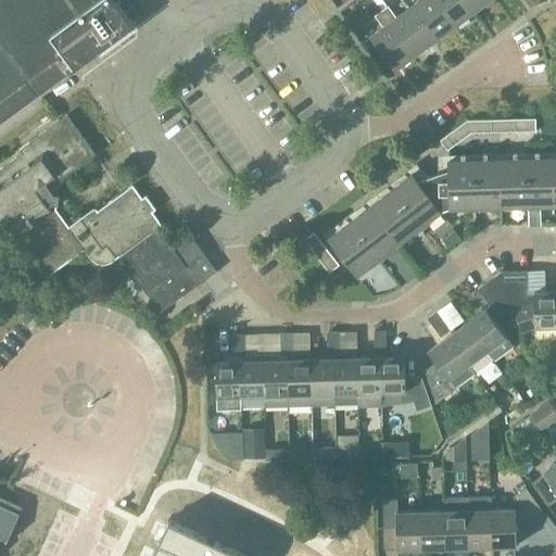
[(0,0),(0,124),(62,79),(79,66),(79,67),(134,27),(113,0),(0,0)]
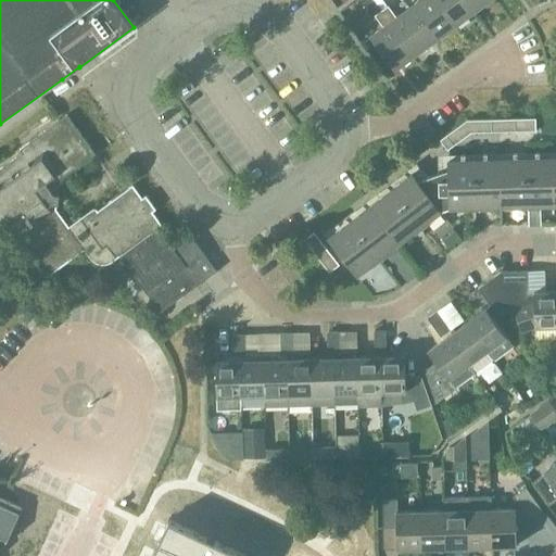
[(359,0),(369,14),(383,3),(381,0),(359,0)]
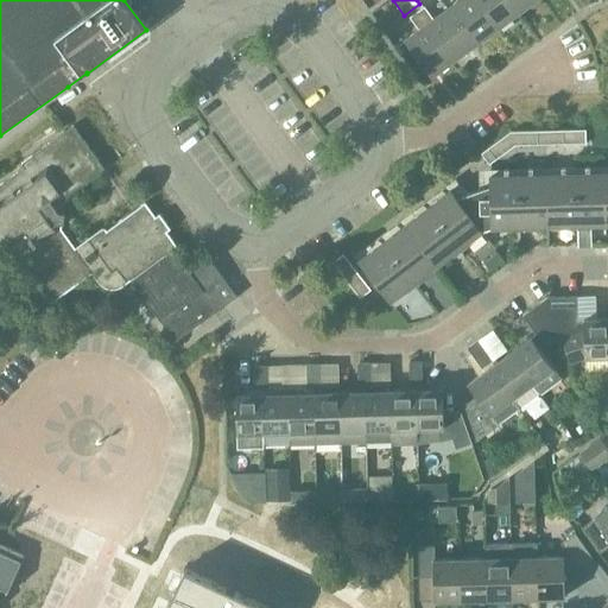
[(498,31),(474,0),(462,0),(449,11),(476,48),(498,31)]
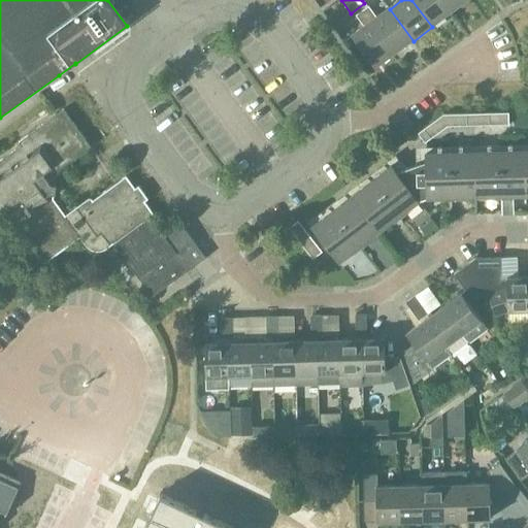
[(411,0),(432,27),(451,13),(440,0),(411,0)]
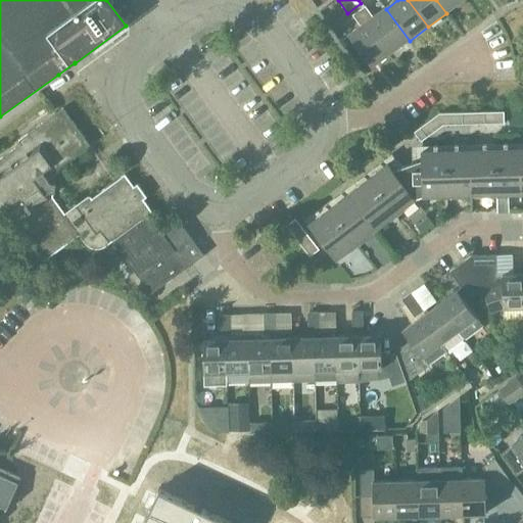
[(464,0),(436,0),(446,13),(464,0)]
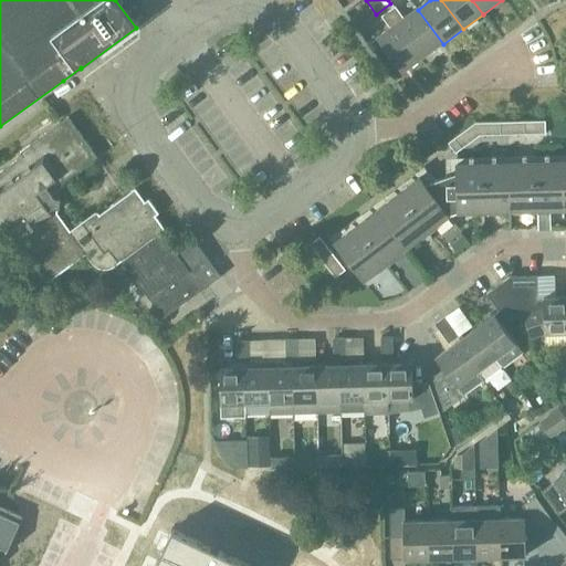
[(443,44),(418,10),(405,19),(395,7),(388,12),(422,59),(443,44)]
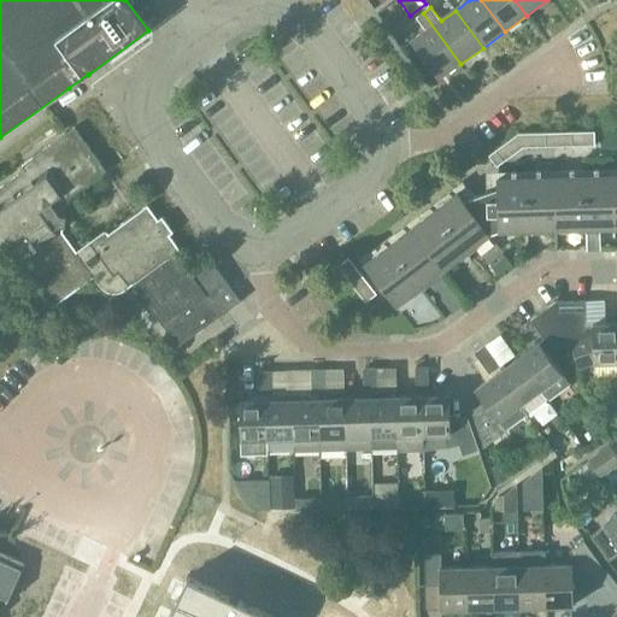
[(460,64),(423,13),(416,19),(425,33),(410,43),(438,81),(460,64)]
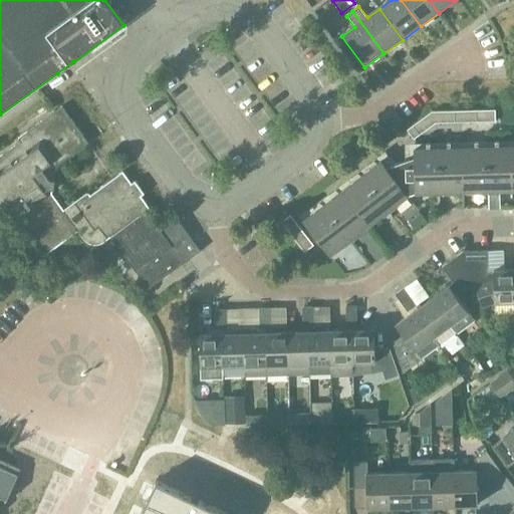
[(88,146),(61,108),(19,141),(21,144),(0,159),(0,171),(3,175),(0,177),(0,200),(43,259),(78,233),(68,220),(70,219),(67,215),(64,211),(60,214),(45,194),(49,191),(55,191),(56,183),(50,182),(46,177),(88,146)]
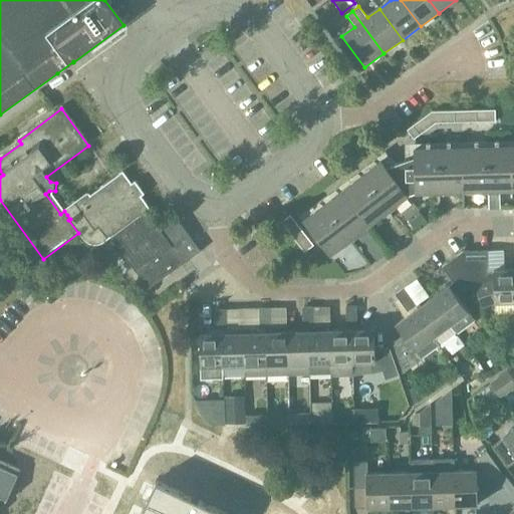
[(489,122),(489,110),(480,111),(481,122),(489,122)]
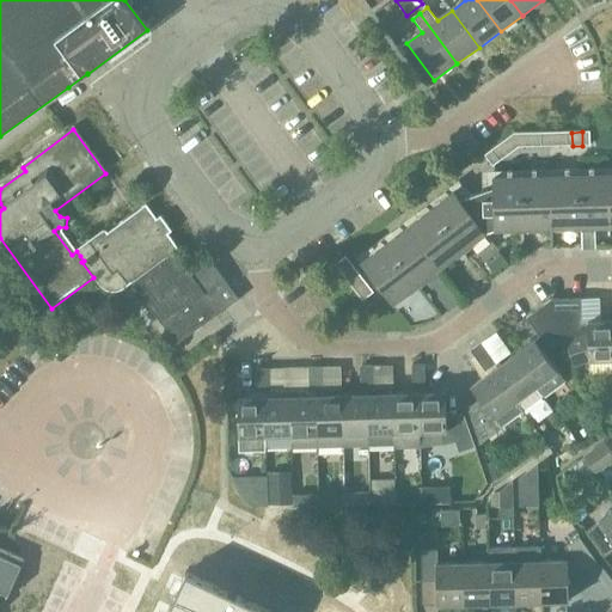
[(592,132),(582,132),(582,146),(593,146),(592,132)]
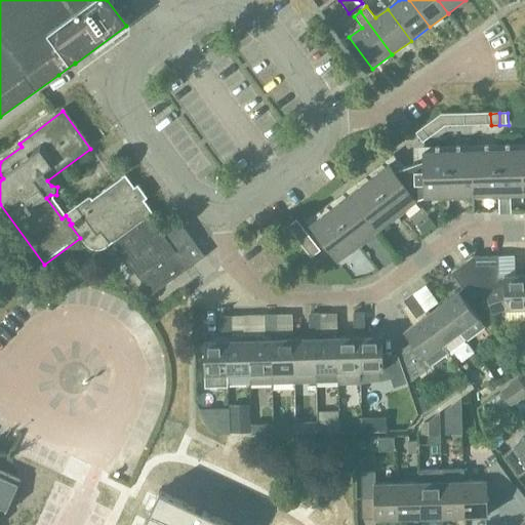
[(455,126),(455,114),(443,115),(447,126),(455,126)]
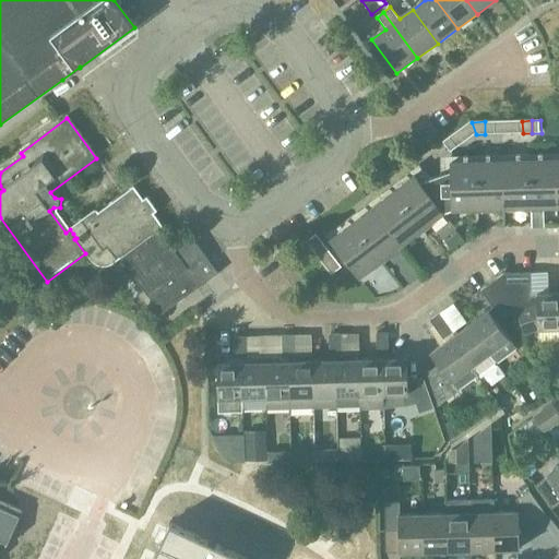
[(495,134),(495,121),(485,121),(485,134),(495,134)]
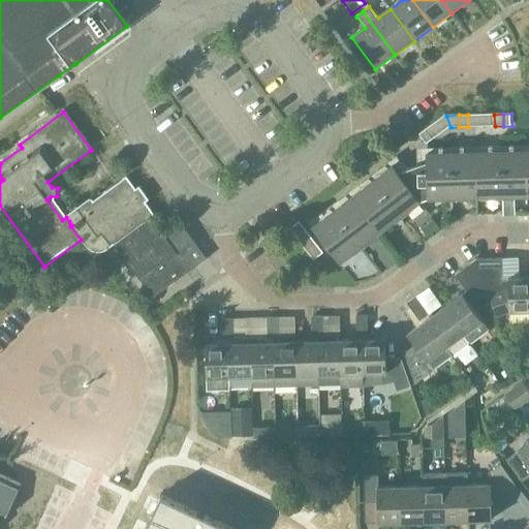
[(476,115),(468,115),(468,127),(477,127),(476,115)]
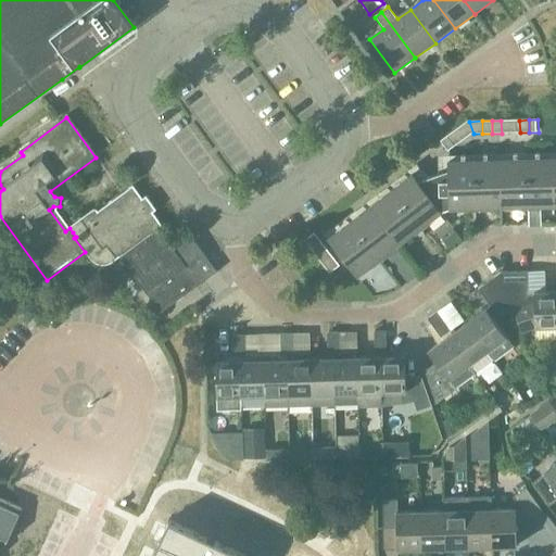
[(510,121),(501,121),(502,134),(510,133),(510,121)]
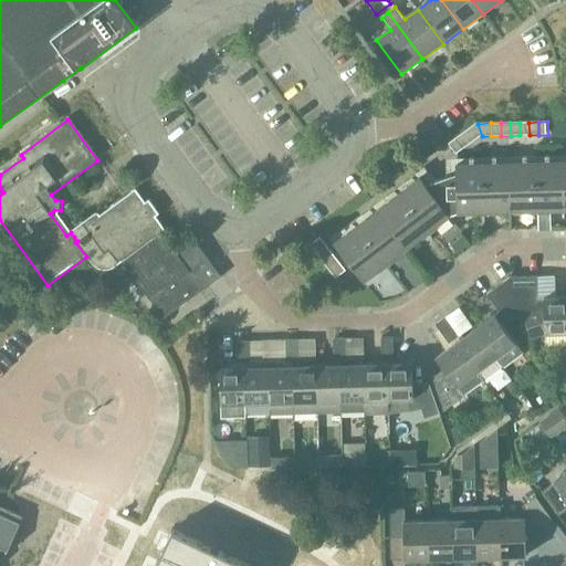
[(528,123),(520,123),(520,135),(530,135),(528,123)]
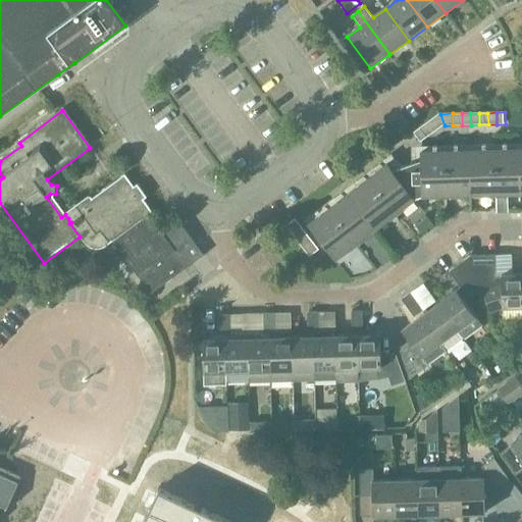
[(445,125),(440,114),(432,120),(438,129),(445,125)]
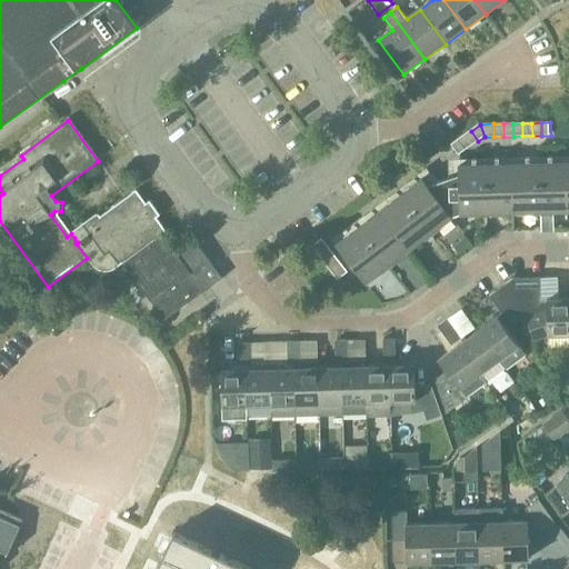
[(478,141),(471,131),(465,136),(472,146),(478,141)]
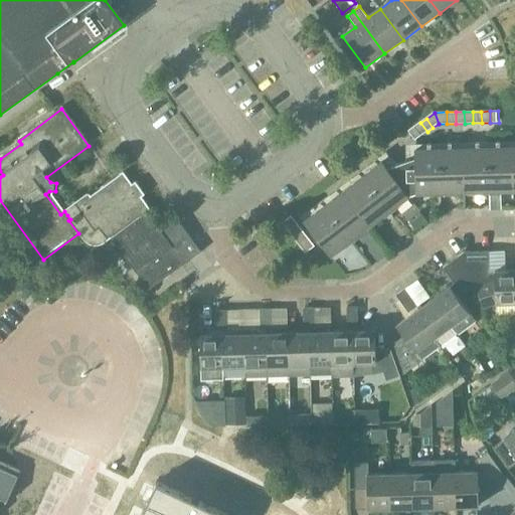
[(427,132),(420,123),(415,127),(421,136),(427,132)]
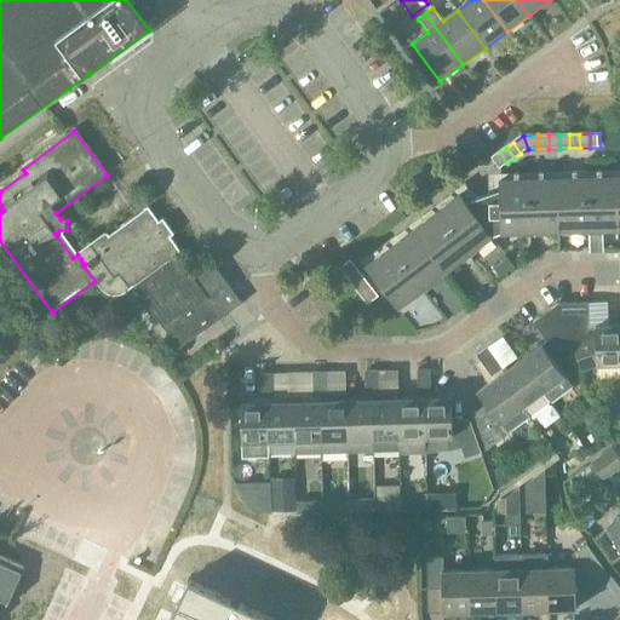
[(507,164),(500,153),(493,158),(501,168),(507,164)]
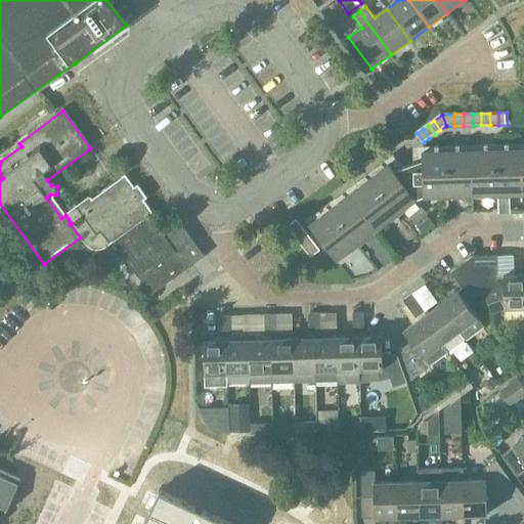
[(426,200),(426,198),(523,194),(523,149),(424,153),(424,162),(403,169),(400,165),(393,169),(390,165),(331,210),(311,225),(339,261),(417,201),(418,203),(426,200)]
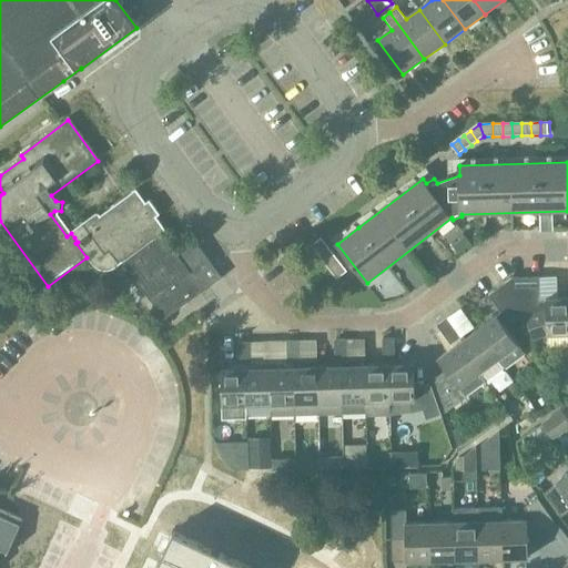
[(434,179),(426,169),(419,174),(423,179),(426,183),(434,179)]
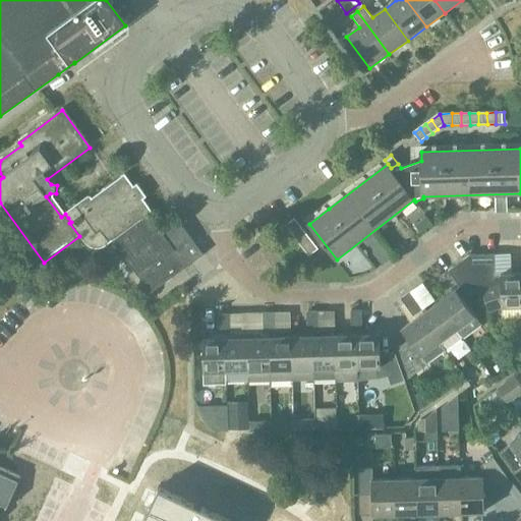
[(88,246),(92,248),(95,249),(99,249),(103,248),(106,246),(113,241),(149,215),(152,212),(143,200),(147,198),(136,186),(133,188),(124,176),(68,218),(71,222),(69,223),(79,236),(84,243),(88,246)]
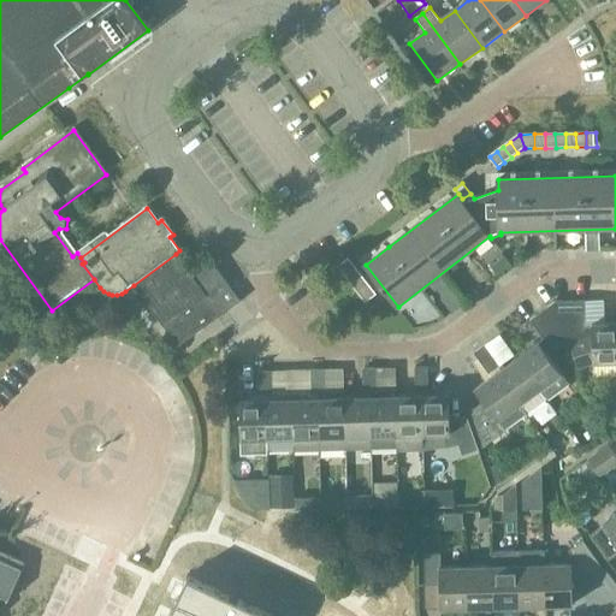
[(585,235),(586,250),(599,250),(598,234),(585,235)]
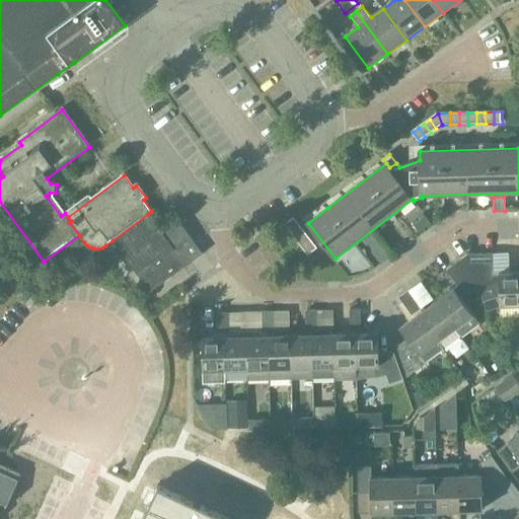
[(148,214),(113,240),(151,293),(195,260),(193,256),(192,256),(189,252),(191,243),(194,241),(183,228),(178,221),(162,233),(148,214)]
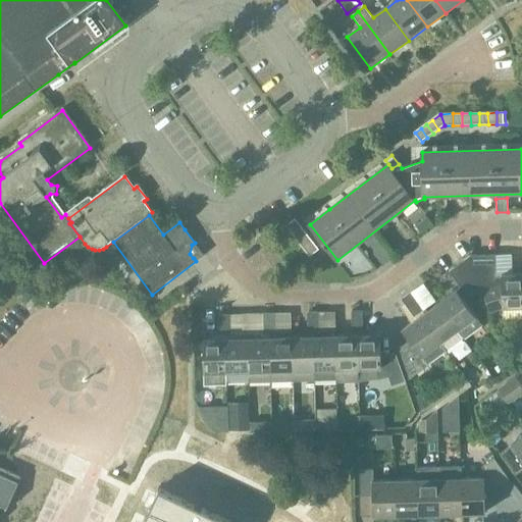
[(303,227),(297,219),(288,226),(294,235),(303,227)]
